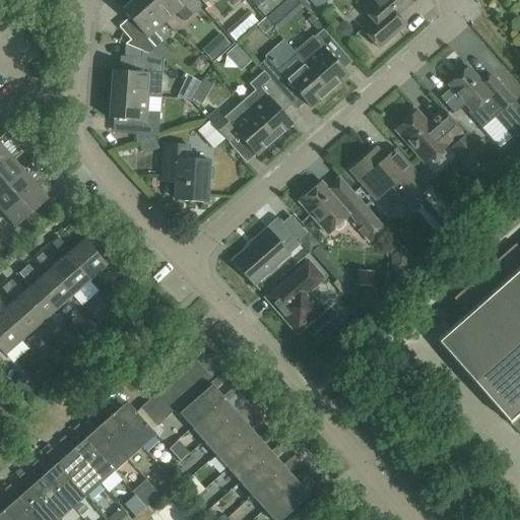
[(125,45),(141,51),(147,54),(161,42),(153,33),(165,22),(144,0),(132,0),(122,10),(140,31),(125,45)]
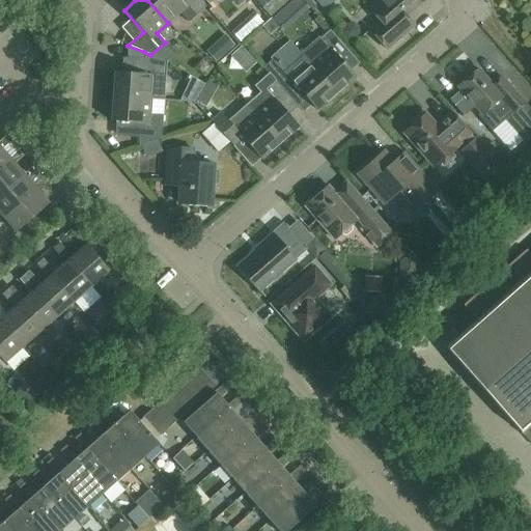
[(147,0),(168,23),(179,12),(188,23),(205,7),(199,0),(147,0)]
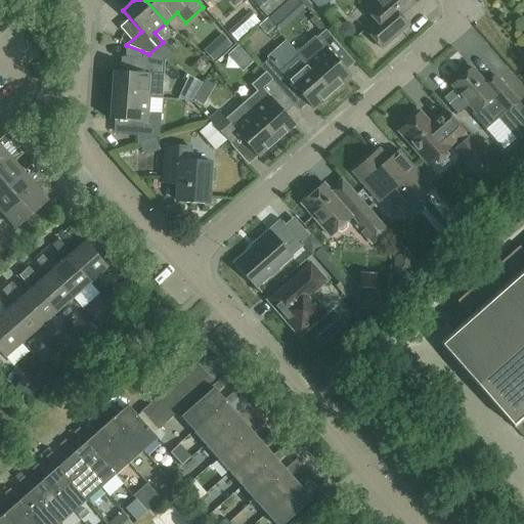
[(251,0),(241,0),(225,10),(234,24),(232,25),(242,37),(265,22),(251,0)]
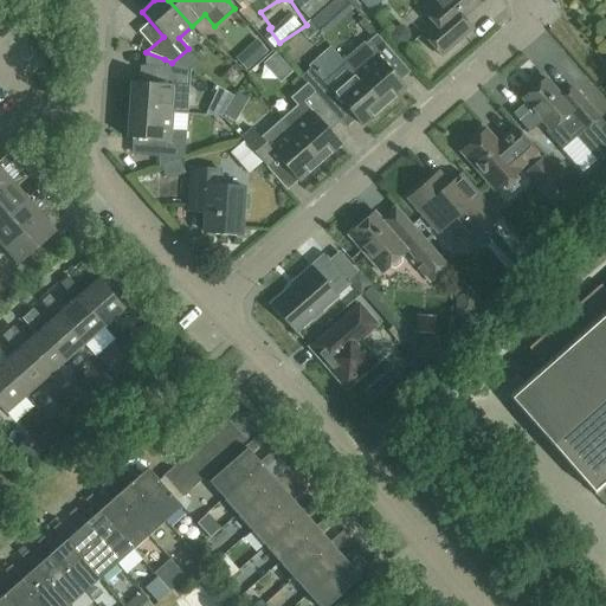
[(359,0),(369,12),(382,0),(359,0)]
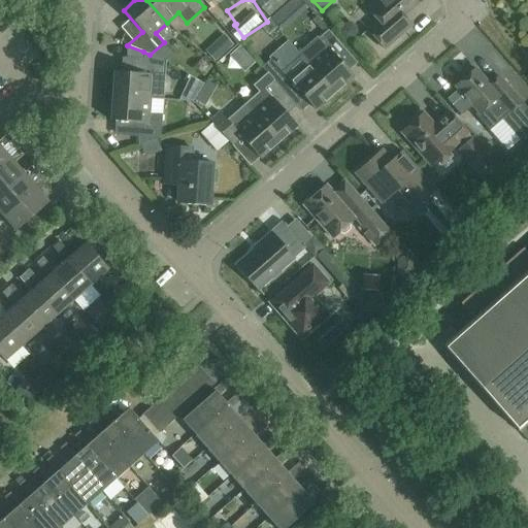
[(397,22),(418,3),(414,0),(381,0),(369,10),(377,21),(367,30),(384,50),(405,31),(397,22)]
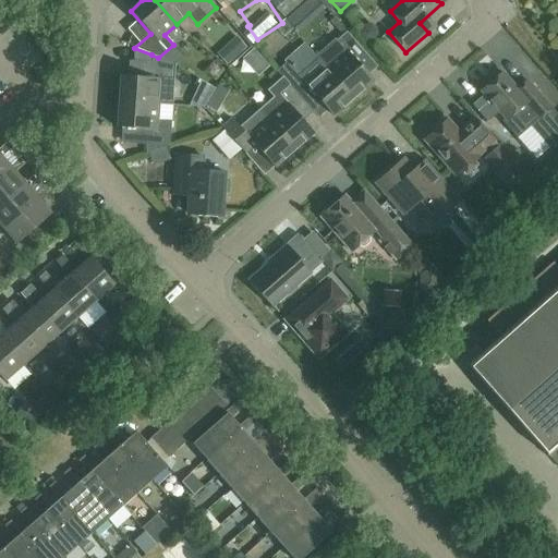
[(316,58),(352,99),(372,82),(353,60),(363,51),(346,32),(316,58)]
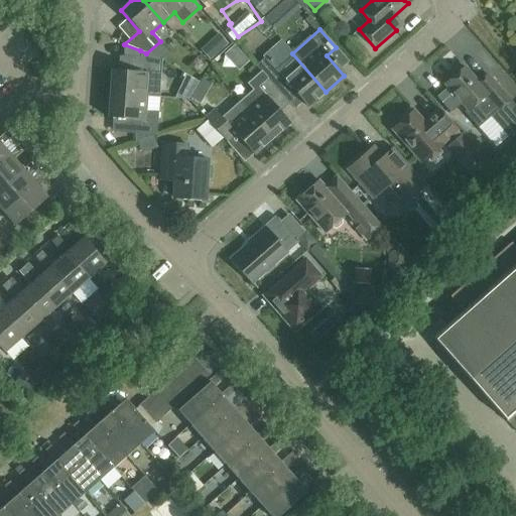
[(111,70),(109,94),(146,97),(147,82),(160,83),(161,59),(146,53),(140,50),(139,72),(111,70)]
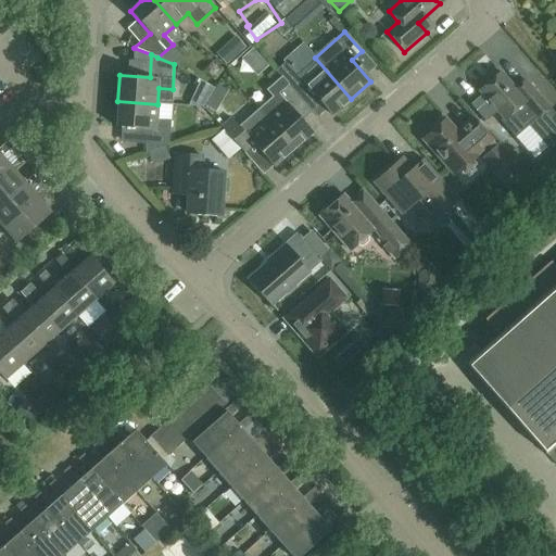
[(276,72),(280,77),(301,101),(304,103),(314,95),(331,116),(351,99),(315,58),(303,68),(292,55),(276,72)]
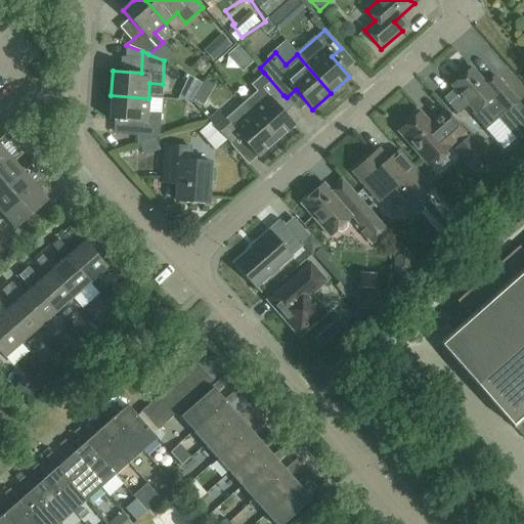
[(472,68),(470,70),(466,69),(459,75),(460,79),(451,86),(475,112),(472,115),(485,130),(517,101),(498,80),(489,88),(472,68)]
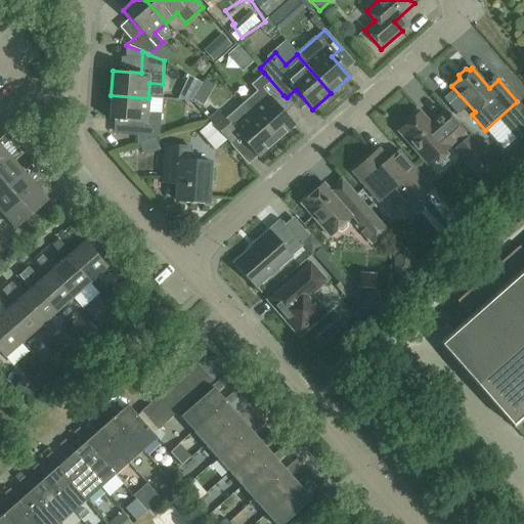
[(243,103),(251,113),(275,141),(294,125),(274,102),(284,95),(264,73),(250,85),(256,92),(243,103)]
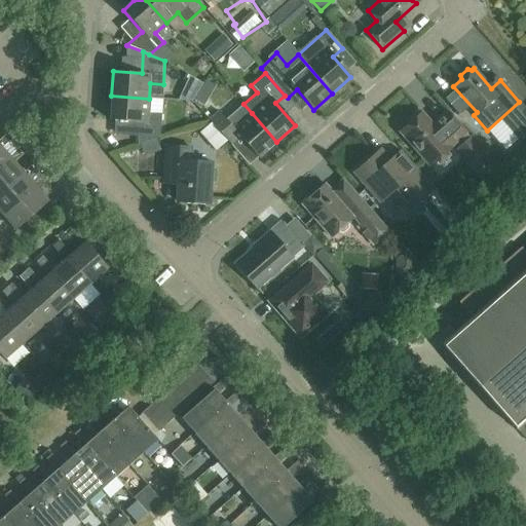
[(159,138),(160,123),(161,114),(148,113),(149,99),(111,96),(110,120),(139,122),(137,145),(159,138)]
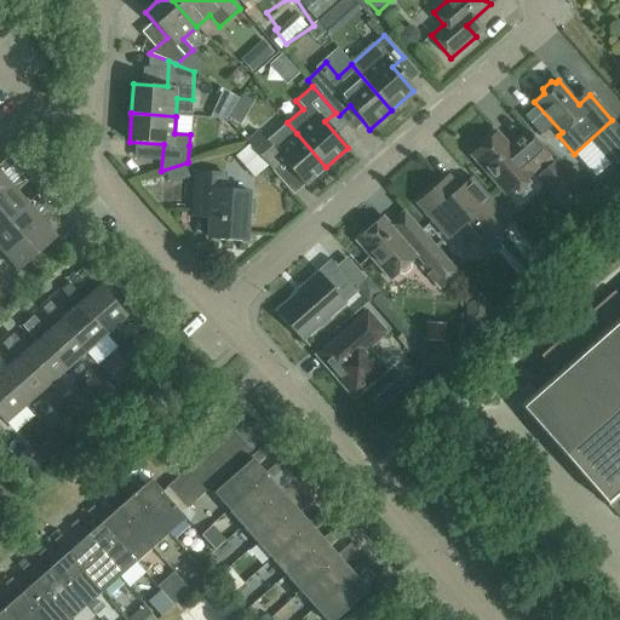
[(304,187),(326,167),(297,133),(287,122),(265,142),(257,132),(246,142),(271,171),(282,161),(304,187)]
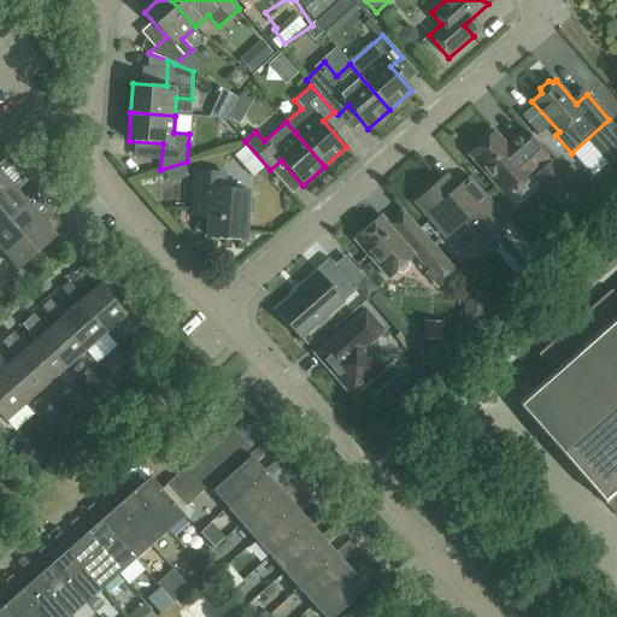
[(495,133),(492,135),(488,133),(481,140),(482,144),(469,156),(504,195),(530,172),(529,171),(535,166),(542,170),(557,187),(566,178),(524,130),(506,146),(495,133)]
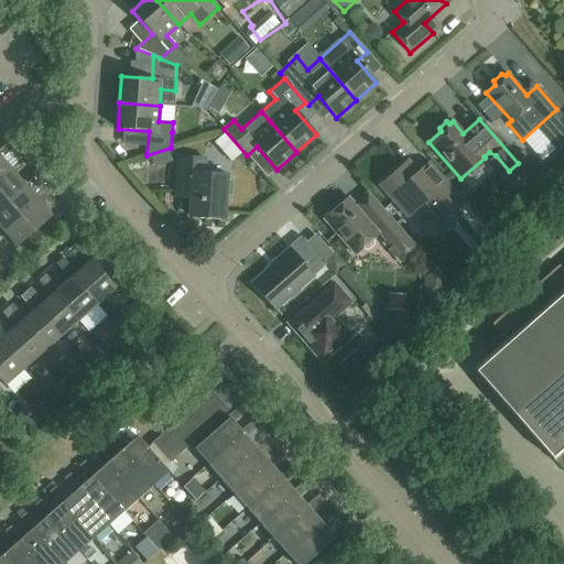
[(0,179),(11,170),(10,167),(22,156),(24,154),(11,140),(9,142),(0,149),(0,179)]
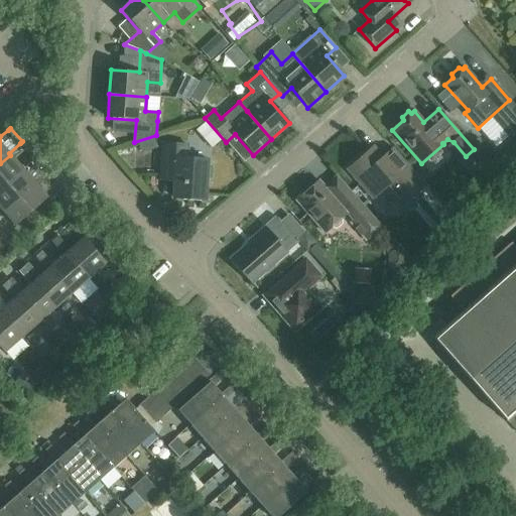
[(0,163),(0,187),(21,169),(20,167),(14,160),(25,150),(20,143),(9,153),(10,155),(0,163)]
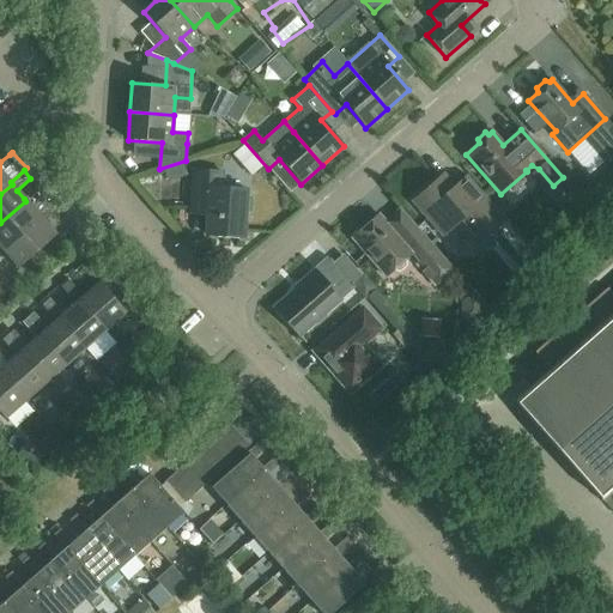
[(243,235),(247,189),(222,188),(223,173),(193,170),(190,201),(207,202),(206,235),(224,236),(225,234),(243,235)]
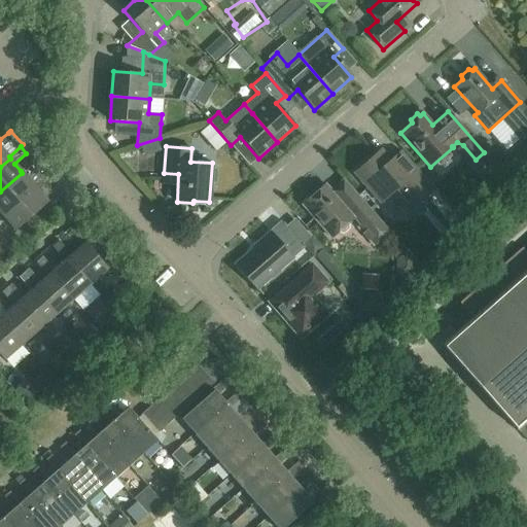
[(401,151),(390,161),(381,149),(354,173),(380,203),(393,190),(410,209),(433,188),(401,151)]
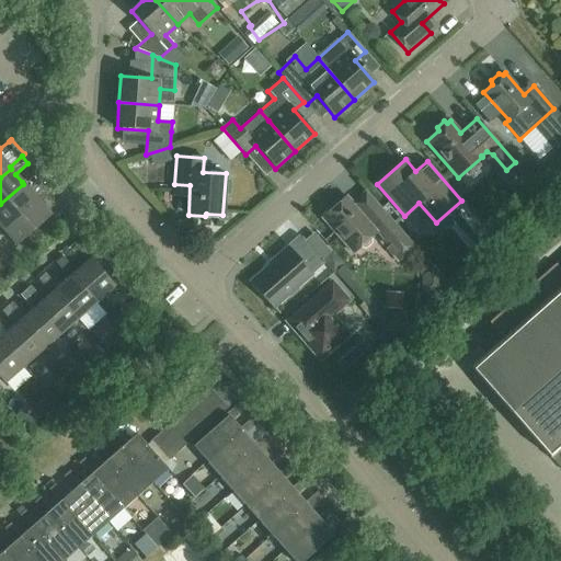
[(0,204),(0,227),(3,230),(37,199),(35,197),(27,189),(41,178),(34,171),(22,182),(23,184),(0,204)]
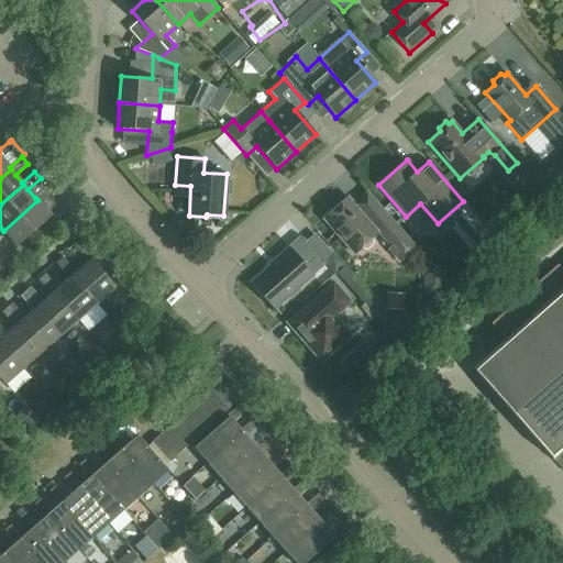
[(51,185),(50,186),(35,198),(37,200),(3,231),(15,245),(51,214),(41,203),(47,198),(51,201),(59,195),(51,185)]
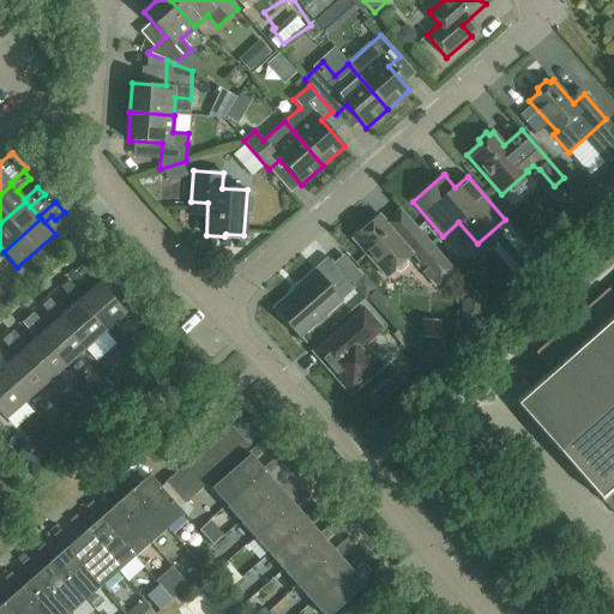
[(414,226),(401,210),(385,222),(379,216),(353,239),(385,277),(411,253),(423,268),(421,270),(435,287),(438,284),(453,271),(414,226)]
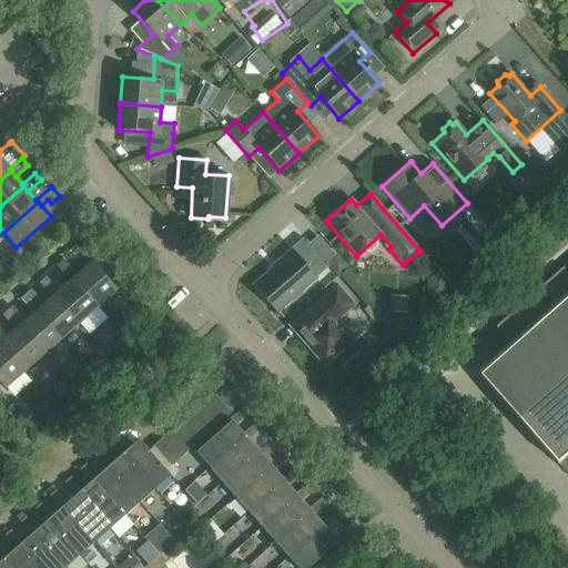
[(254,285),(277,312),(328,266),(305,240),(254,285)]
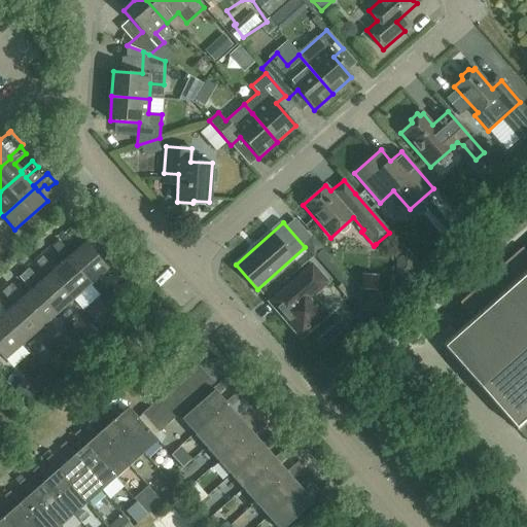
[(53,248),(65,261),(68,259),(91,284),(107,269),(85,244),(71,256),(59,242),(53,248)]
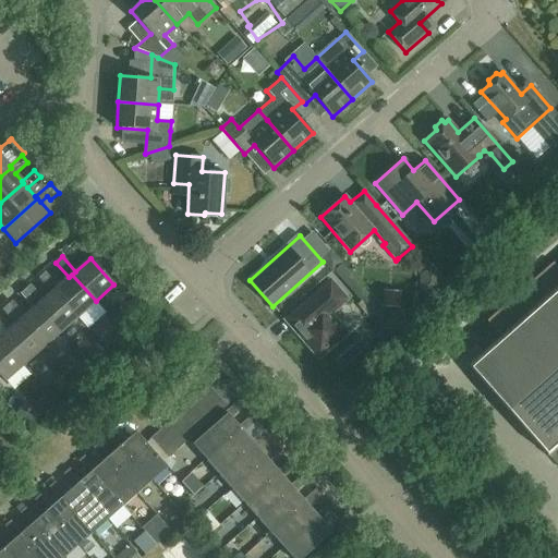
[(557,273),(550,264),(485,320),(502,340),(471,368),(550,458),(556,452),(557,453),(557,273)]
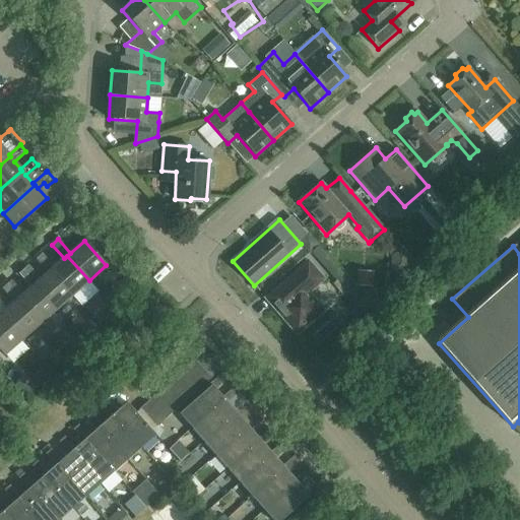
[(35,259),(48,273),(51,270),(72,296),(89,280),(67,256),(64,258),(54,267),(42,253),(35,259)]
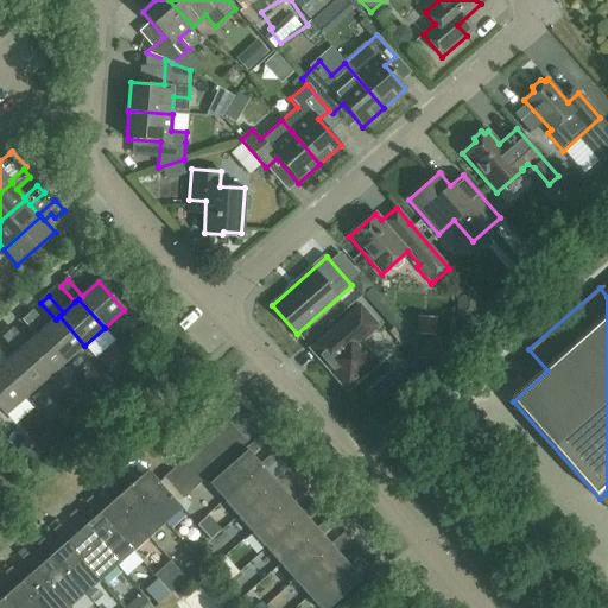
[(361,343),(380,327),(367,311),(360,318),(353,310),(328,331),(337,343),(320,359),(347,391),(378,363),(361,343)]
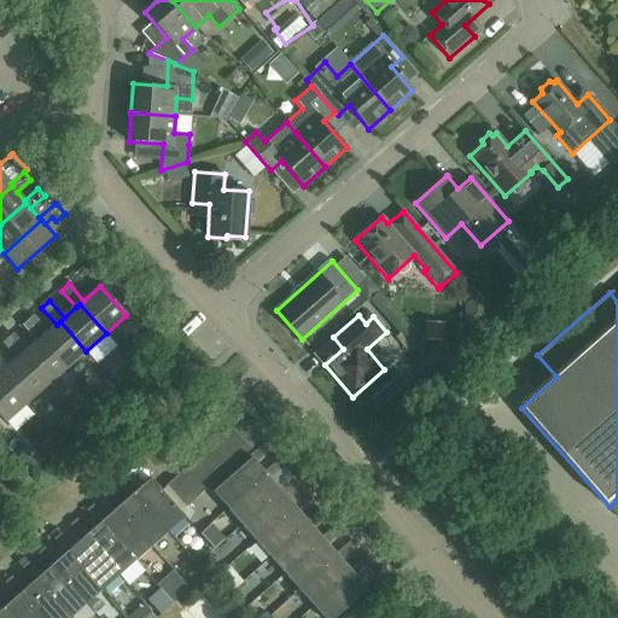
[(22,325),(36,342),(40,338),(66,368),(86,351),(60,321),(57,325),(44,336),(29,319),(22,325)]
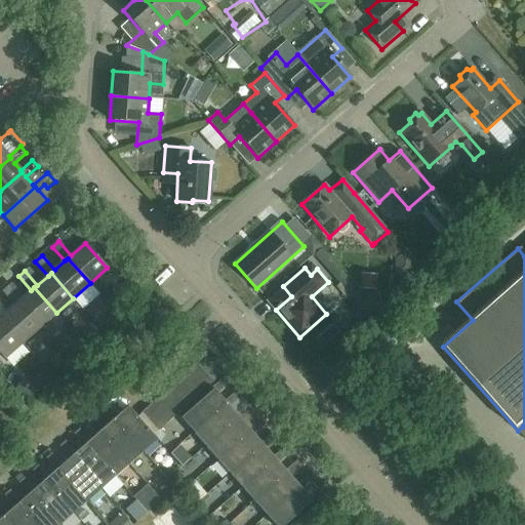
[(1,291),(13,306),(16,303),(39,328),(56,313),(34,287),(31,290),(19,299),(8,286),(1,291)]
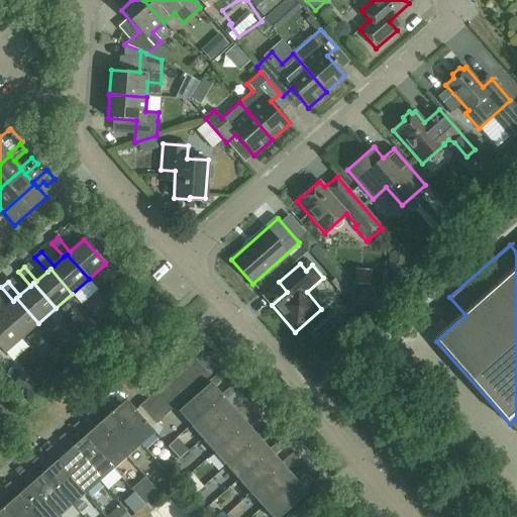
[(0,312),(22,337),(38,323),(16,298),(13,301),(3,309),(0,305),(0,312)]
